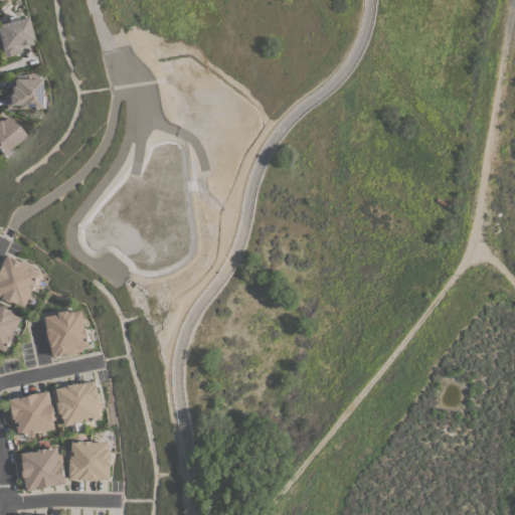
[(28,44),(15,47),(17,52),(0,57),(0,23),(4,22),(3,18),(12,15),(13,19),(20,17),(28,44)]
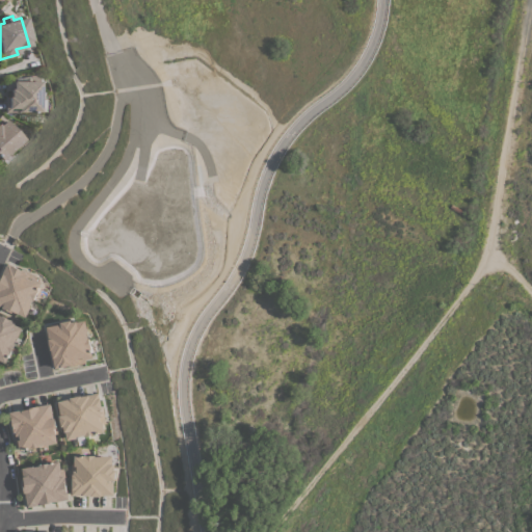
[(34,81),(34,99),(40,99),(40,111),(35,111),(35,112),(1,112),(1,97),(6,97),(6,91),(1,91),(1,81),(34,81)]
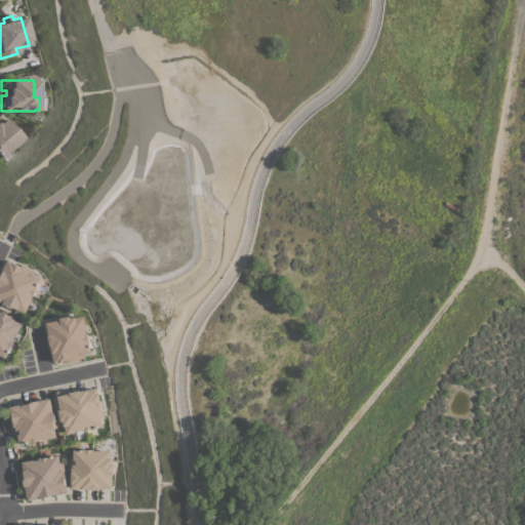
[(0,117),(18,138),(6,150),(9,153),(0,161),(0,117)]
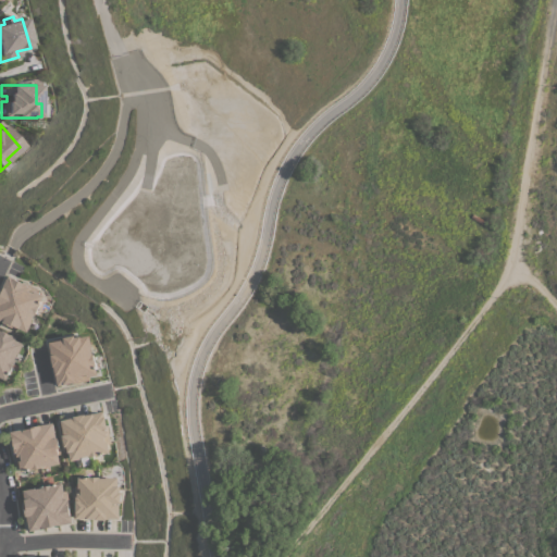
[(35,314),(34,314),(32,320),(33,321),(27,332),(19,327),(17,330),(2,322),(0,321),(0,293),(2,288),(1,288),(8,275),(22,282),(23,281),(38,288),(36,292),(45,295),(35,314)]
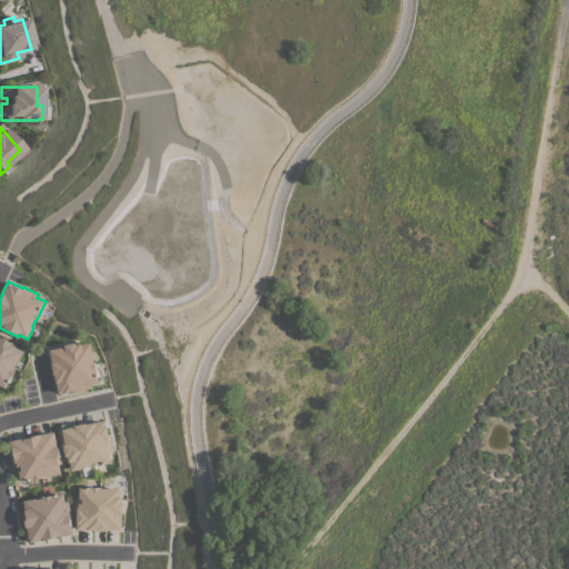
[(19,362),(18,361),(15,367),(16,368),(7,388),(0,385),(0,338),(1,337),(17,343),(16,346),(17,346),(16,347),(25,350),(19,362)]
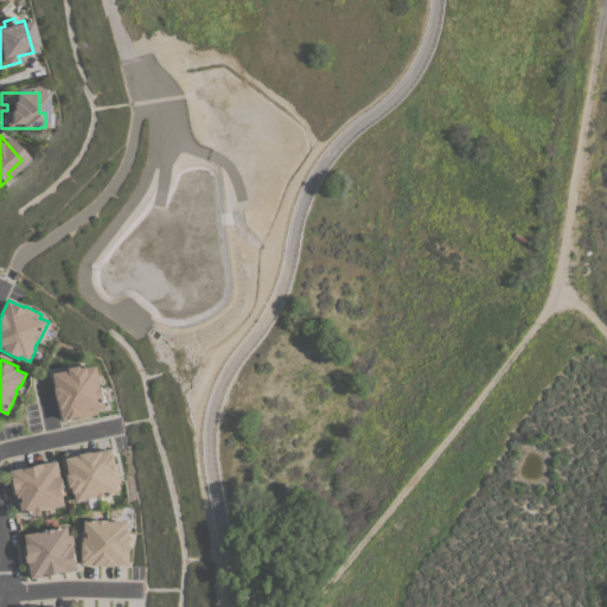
[(58,400),(56,387),(53,372),(70,369),(69,368),(80,365),(80,366),(88,365),(88,366),(97,365),(101,378),(100,378),(101,385),(102,385),(107,408),(97,410),(97,414),(80,417),(80,416),(63,420),(58,400)]
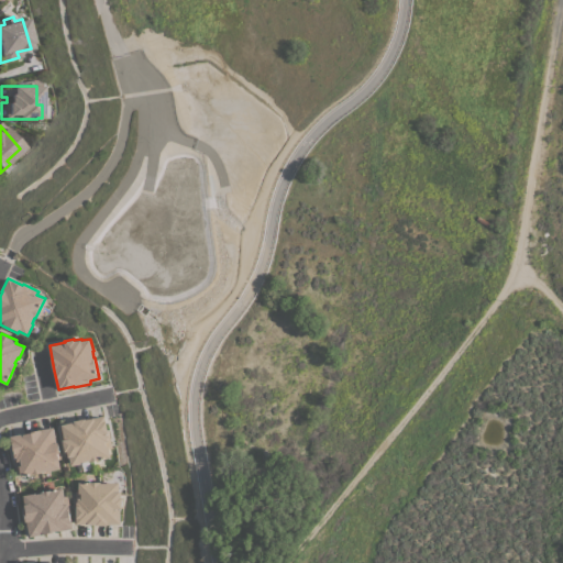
[(74,422),(74,421),(86,418),(86,419),(106,415),(112,448),(109,448),(111,457),(89,462),(89,461),(84,462),(84,463),(72,466),(69,457),(68,457),(67,451),(65,452),(63,440),(65,440),(62,424),(74,422)]
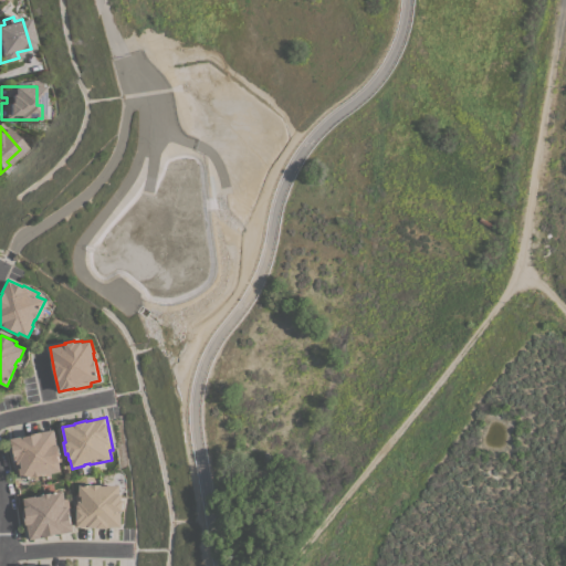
[(49,473),(49,472),(43,473),(43,475),(21,480),(19,471),(16,471),(12,454),(13,453),(12,446),(11,446),(10,438),(54,429),(58,444),(59,444),(62,461),(60,461),(61,471),(49,473)]
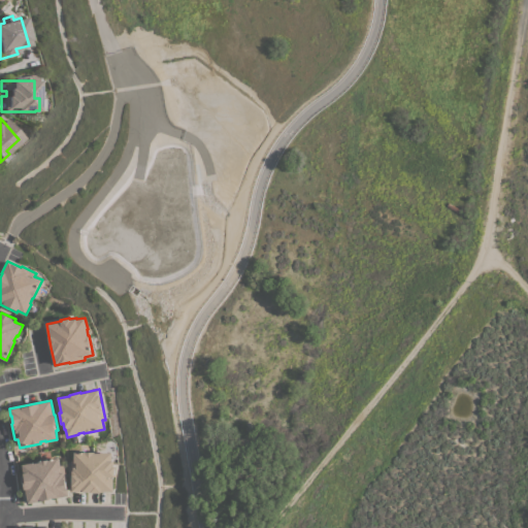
[(101,492),(101,493),(91,493),(91,492),(71,491),(71,485),(71,460),(73,460),(74,452),(95,452),(95,453),(100,453),(100,452),(111,452),(111,460),(113,460),(113,466),(114,466),(114,476),(113,476),(113,492),(101,492)]
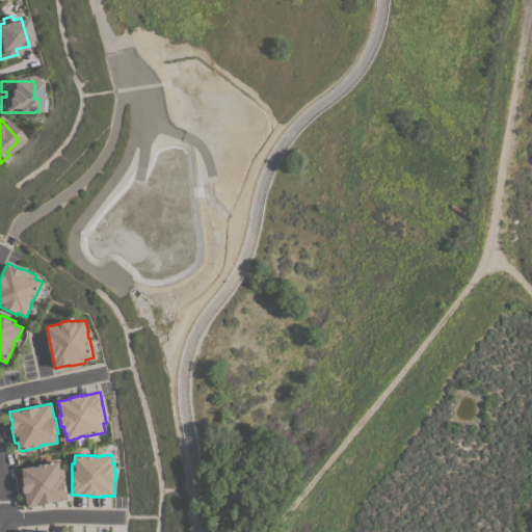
[(28,507),(25,494),(24,494),(21,477),(23,476),(22,468),(33,466),(33,467),(40,466),(40,464),(59,460),(60,469),(63,468),(68,484),(67,484),(70,499),(28,507)]
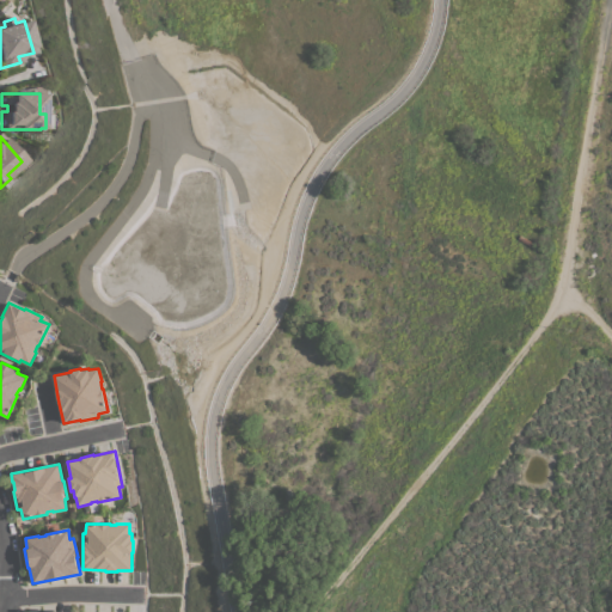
All buildings are outlined.
